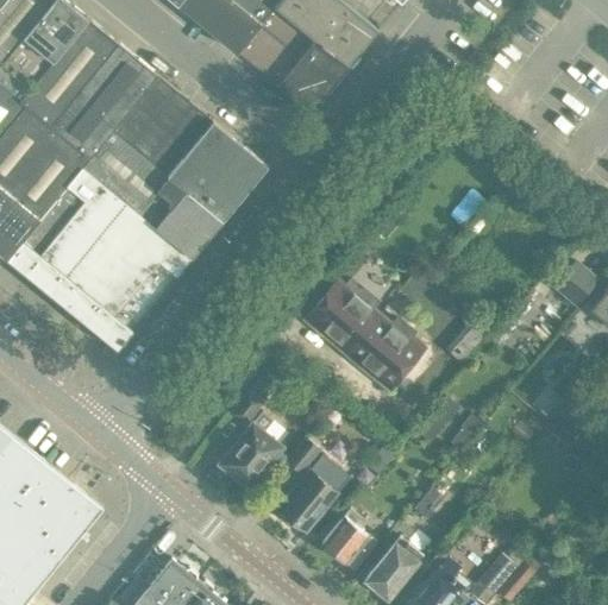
[(88,20),(62,0),(55,0),(0,67),(0,86),(20,104),(88,20)]
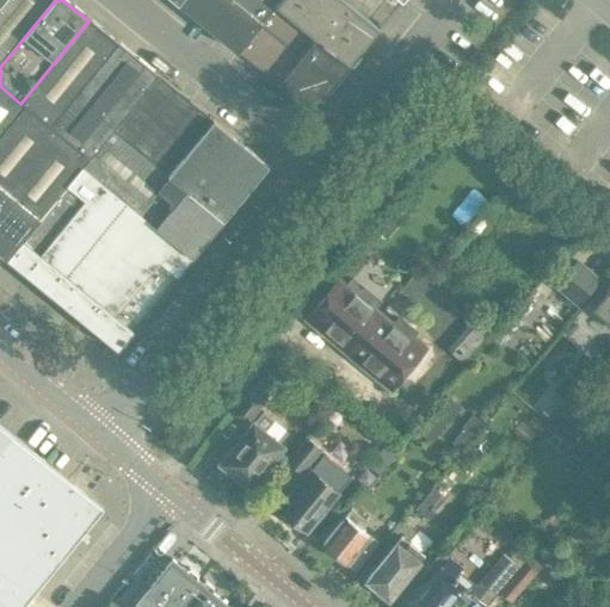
[(0,67),(55,0),(5,0),(0,6),(0,67)]
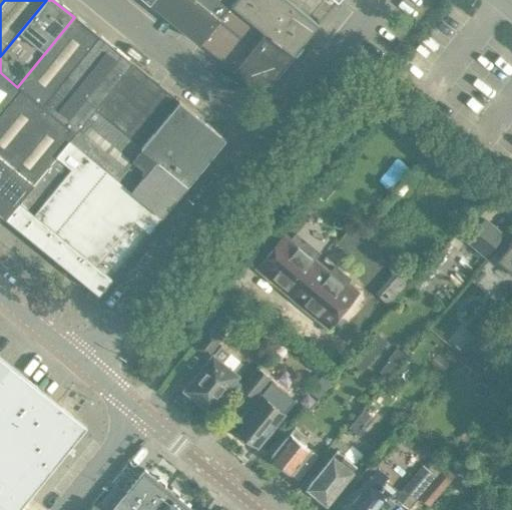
[(142,0),(198,46),(235,0),(142,0)]
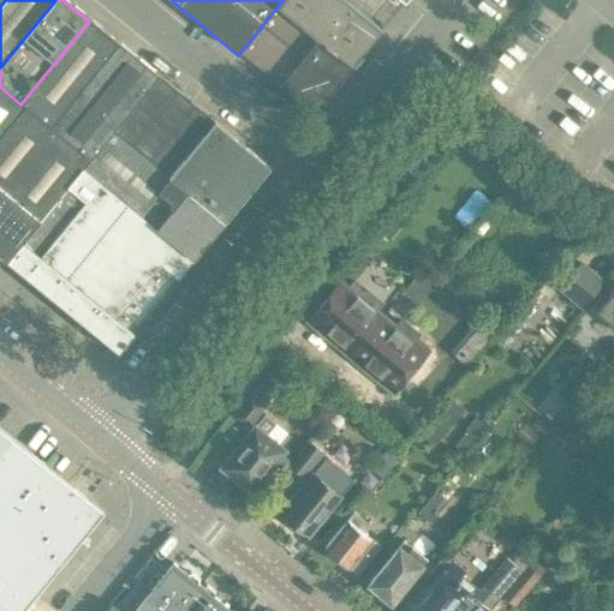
[(313,115),(350,70),(381,33),(341,0),(282,0),(238,55),(313,115)]
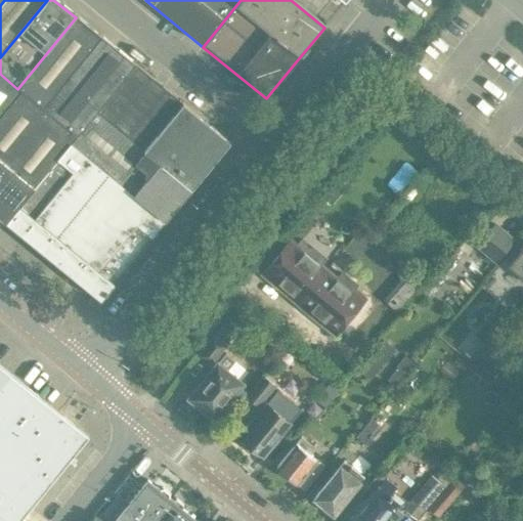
[(76,17),(17,89),(23,92),(42,109),(100,38),(76,17)]
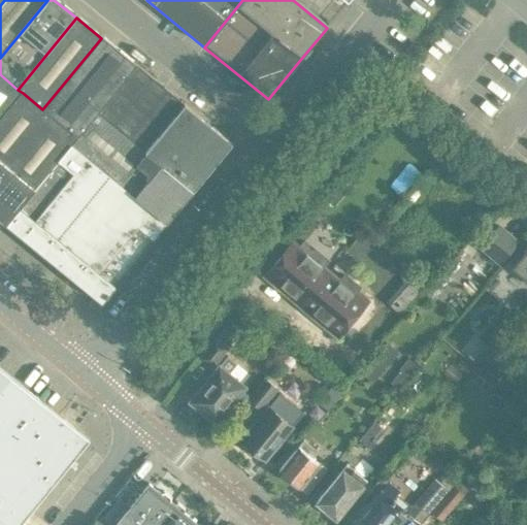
[(135,67),(101,38),(42,109),(77,138),(96,115),(135,67)]
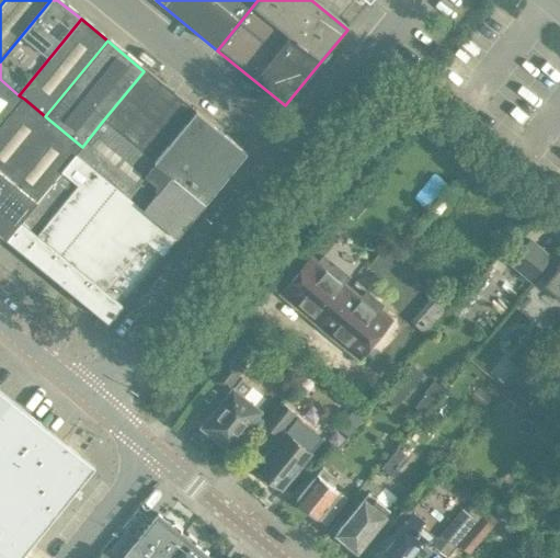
[(204,205),(246,154),(144,71),(102,122),(153,163),(204,205)]
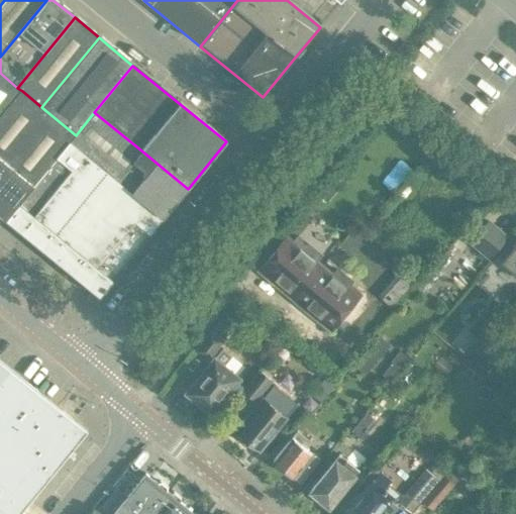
[(17,88),(0,73),(0,117),(22,91),(17,88)]
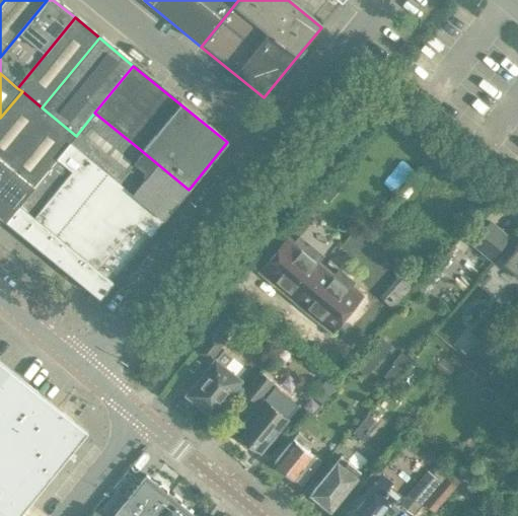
[(22,91),(0,118),(0,218),(5,222),(70,143),(76,136),(42,107),(22,91)]
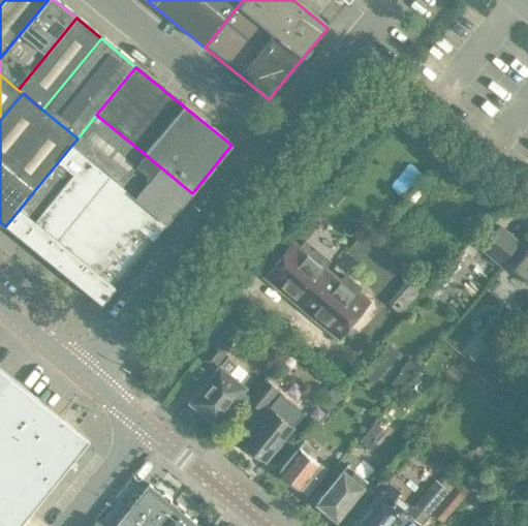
[(192,193),(145,154),(96,115),(78,138),(71,146),(166,223),(184,203),(192,193)]
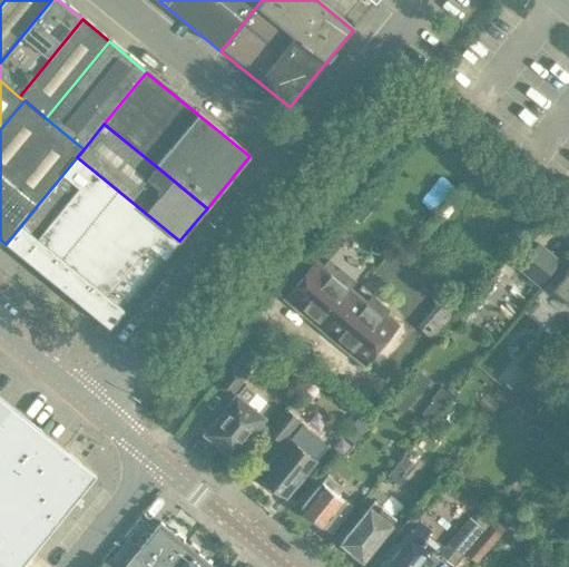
[(108,329),(179,241),(77,157),(6,244),(108,329)]
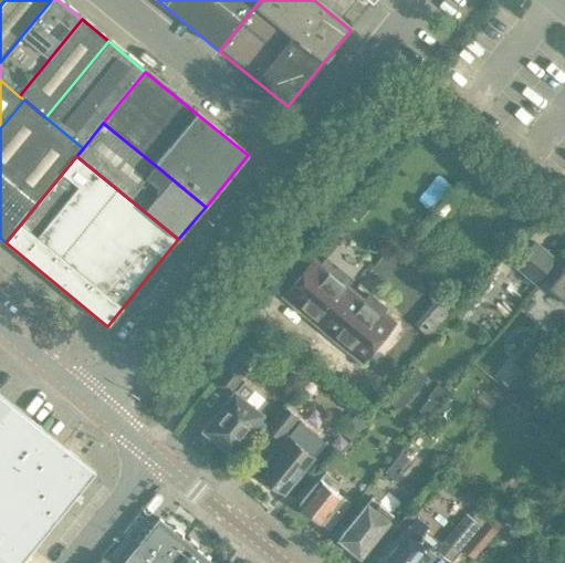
[(534,284),(553,262),(533,244),(514,267),(534,284)]
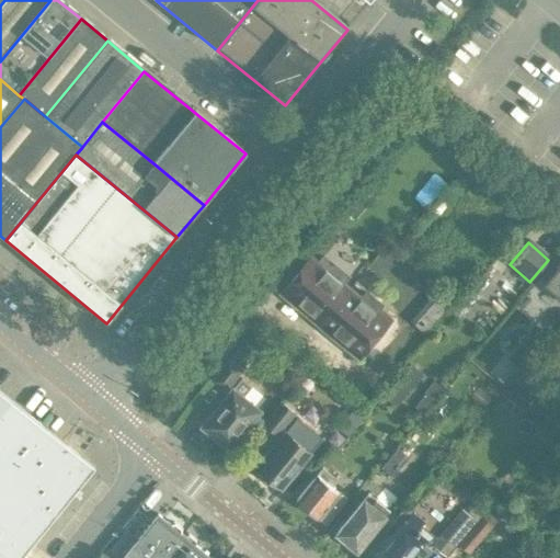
[(310,259),(297,249),(267,285),(280,295),(306,317),(313,317),(319,309),(326,316),(346,291),(340,285),(343,282),(342,275),(327,262),(320,263),(318,266),(310,259)]
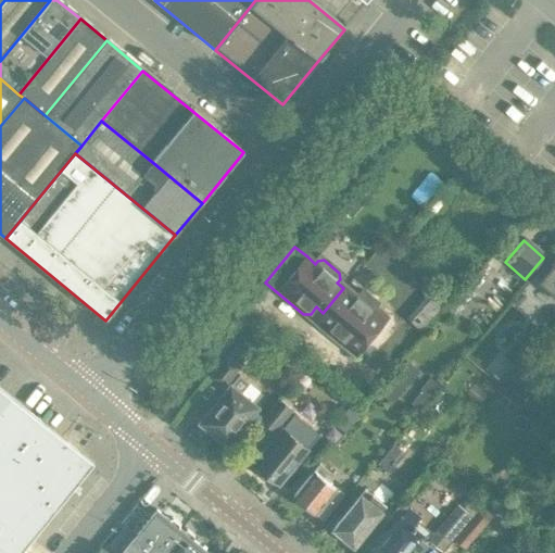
[(554,298),(554,262),(538,284),(554,298)]
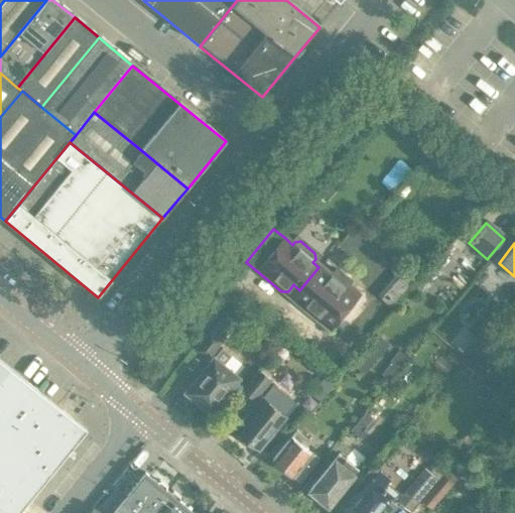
[(332,277),(318,267),(299,290),(305,295),(300,301),(301,307),(326,328),(332,327),(358,296),(346,286),(348,283),(336,272),(332,277)]
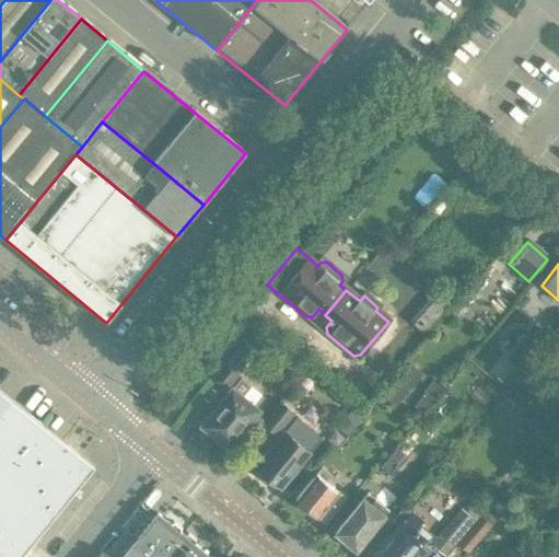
[(438,293),(411,325),(422,334),(449,303),(438,293)]
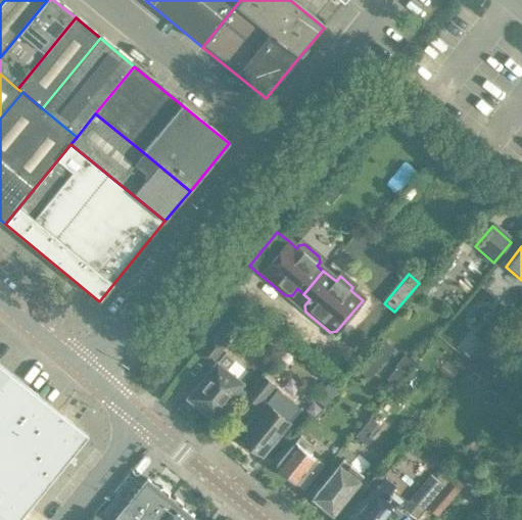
[(196,358),(207,367),(224,347),(212,337),(196,358)]
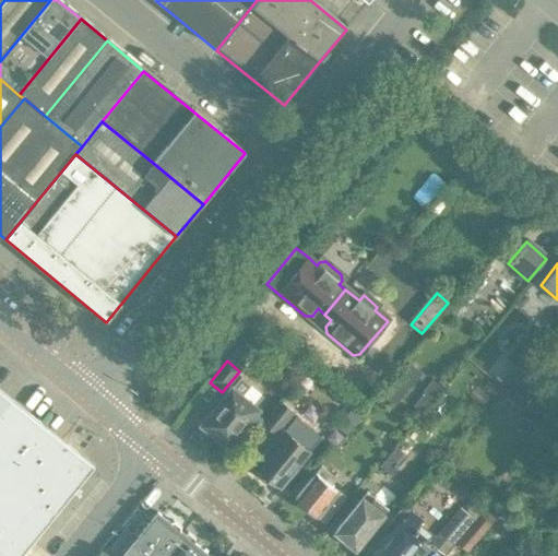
[(393,407),(420,375),(408,365),(381,398),(393,407)]
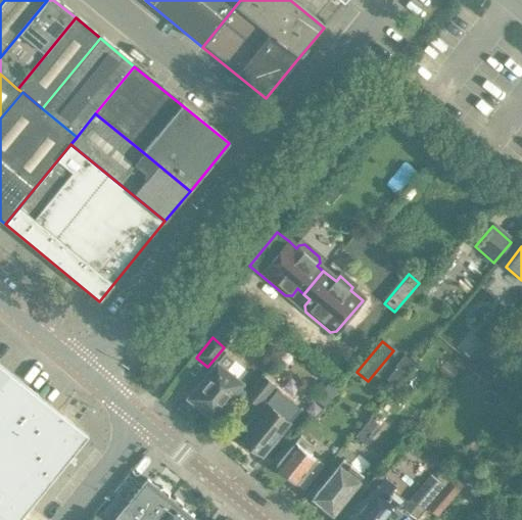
[(229,396),(239,384),(225,373),(233,363),(224,356),(194,391),(192,390),(185,398),(198,411),(200,409),(211,418),(222,406),(224,408),(231,398),(229,396)]
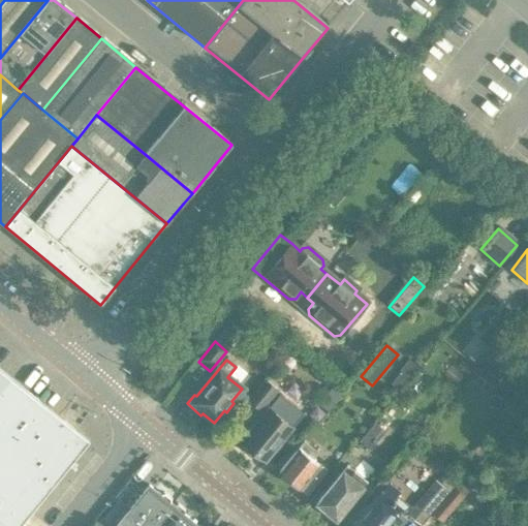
[(398,393),(415,369),(406,362),(398,371),(400,373),(390,385),(398,393)]
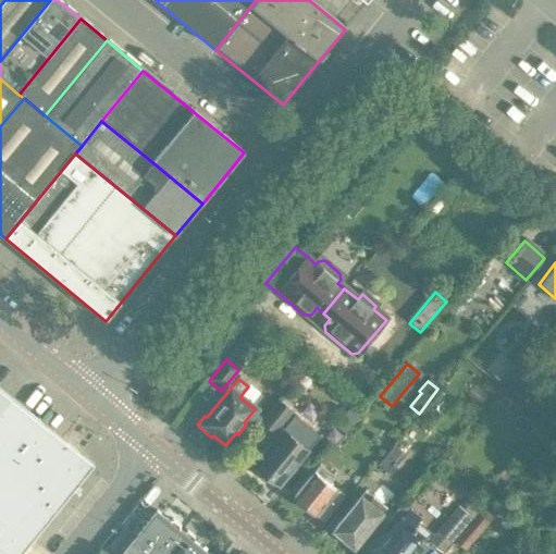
[(20,553),(91,470),(0,395),(0,553),(20,553)]
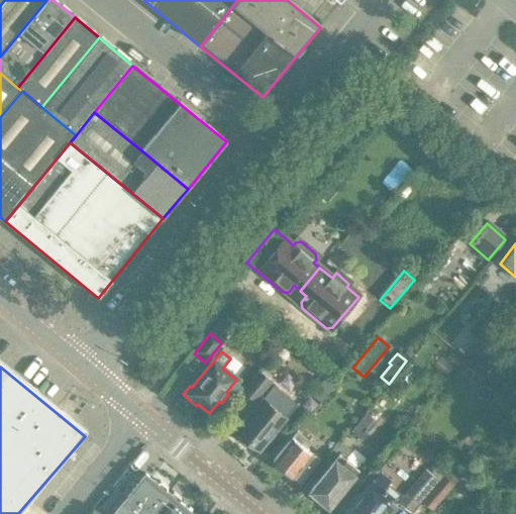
[(270,383),(258,374),(242,393),(253,402),(270,383)]
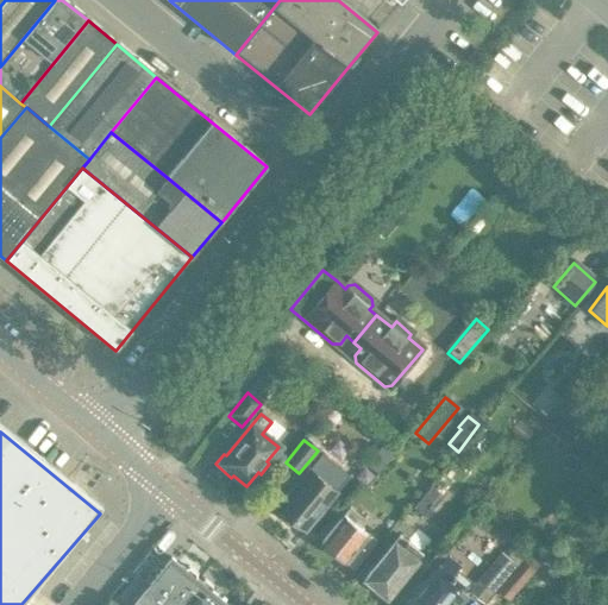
[(317,460),(276,510),(282,515),(280,517),(296,530),(298,528),(304,533),(315,518),(318,521),(326,510),(324,509),(344,483),(317,460)]
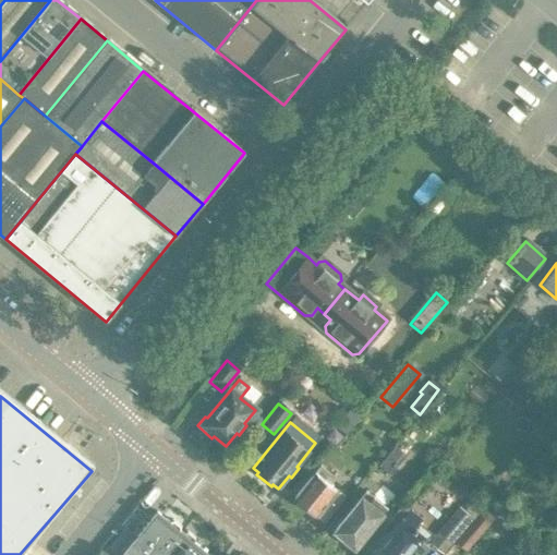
[(388,477),(404,457),(394,448),(377,468),(388,477)]
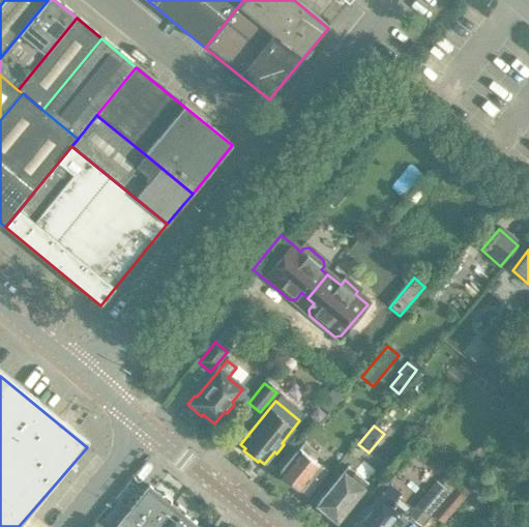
[(298,450),(278,474),(281,476),(281,480),(286,485),(289,484),(299,492),(306,497),(311,492),(326,472),(313,462),(317,456),(303,444),(299,450),(298,450)]
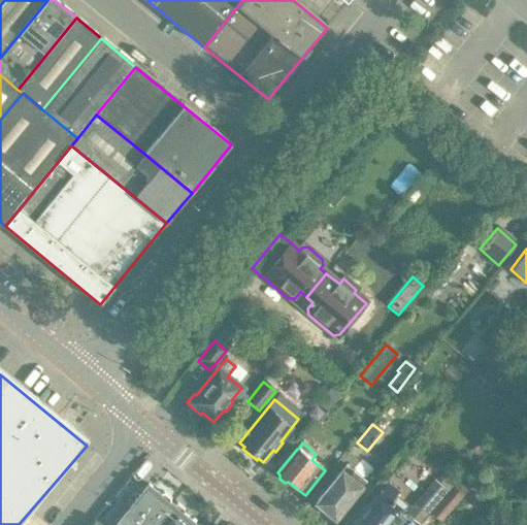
[(346,467),(316,503),(323,510),(323,515),(329,520),(334,519),(334,520),(365,483),(372,472),(361,463),(353,472),(346,467)]
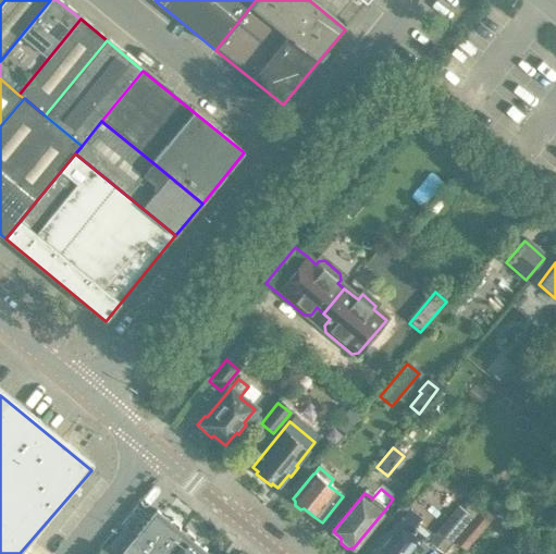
[(453,543),(481,509),(471,501),(462,512),(457,507),(428,543),(440,553),(444,553),(453,543)]
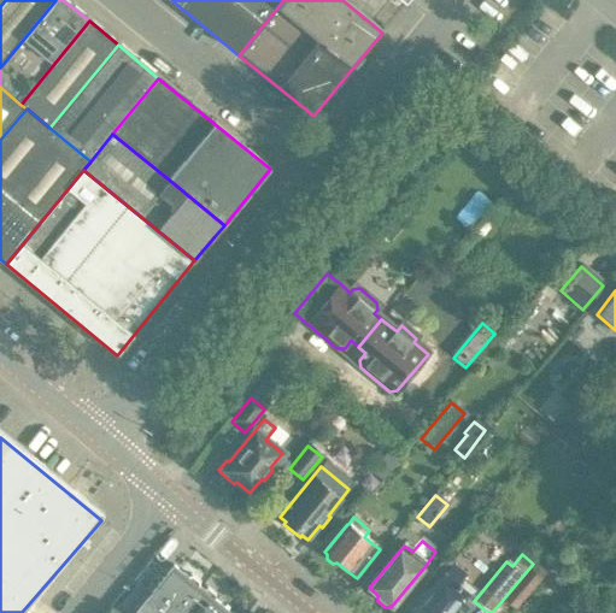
[(539,556),(533,564),(502,601),(515,612),(551,567),(539,556)]
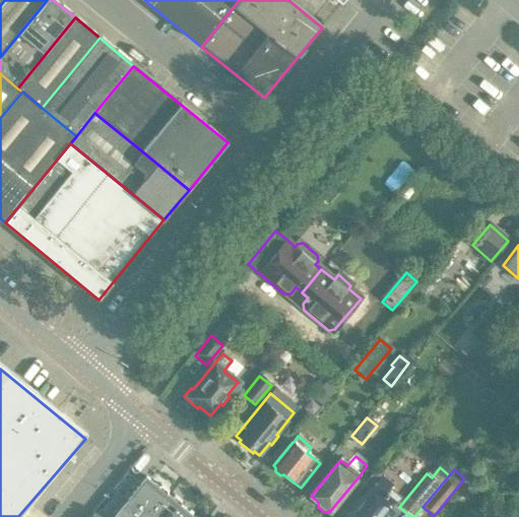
[(391,516),(398,508),(385,496),(387,494),(386,493),(391,488),(381,478),(379,480),(372,474),(364,485),(371,491),(349,516),(391,516)]
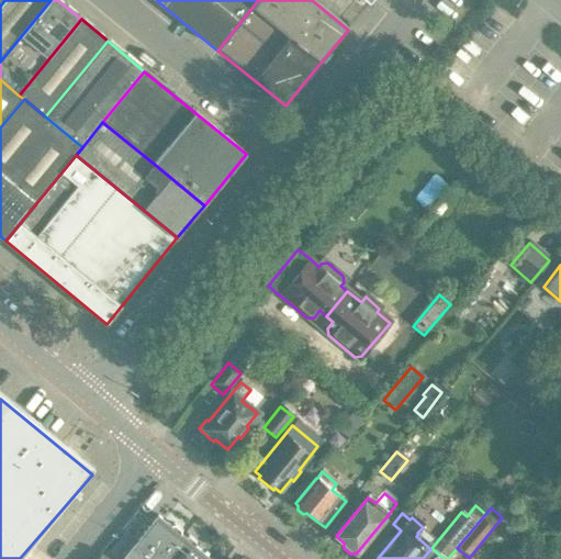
[(165,558),(182,538),(180,536),(181,532),(174,526),(170,527),(157,517),(136,543),(125,534),(110,552),(116,558),(165,558)]
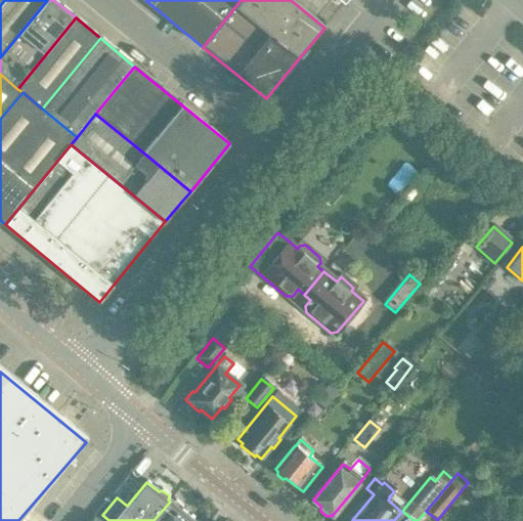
[(172,503),(170,502),(154,520),(193,520),(181,511),(182,507),(175,501),(172,503)]
